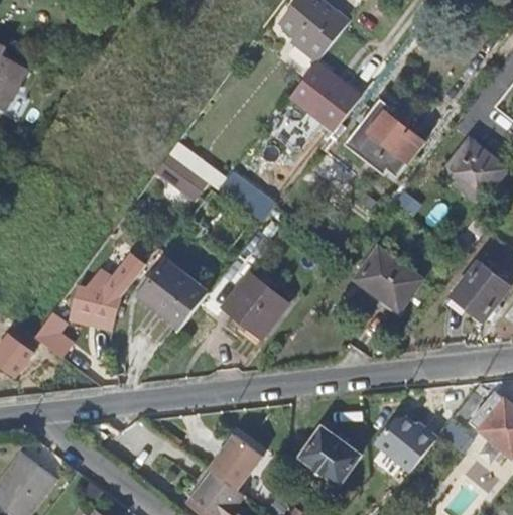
[(289,45),(313,63),(345,23),(334,13),(331,16),(308,0),(295,0),(276,25),(294,39),(289,45)]
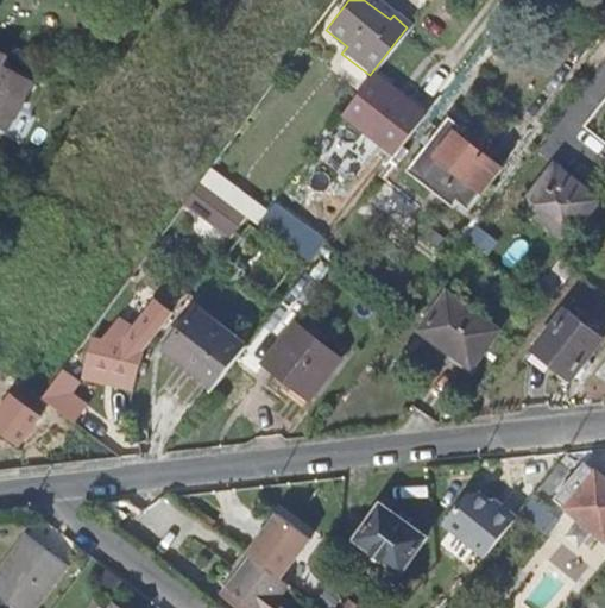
[(0,130),(24,85),(0,71),(0,68),(4,60),(0,57),(0,130)]
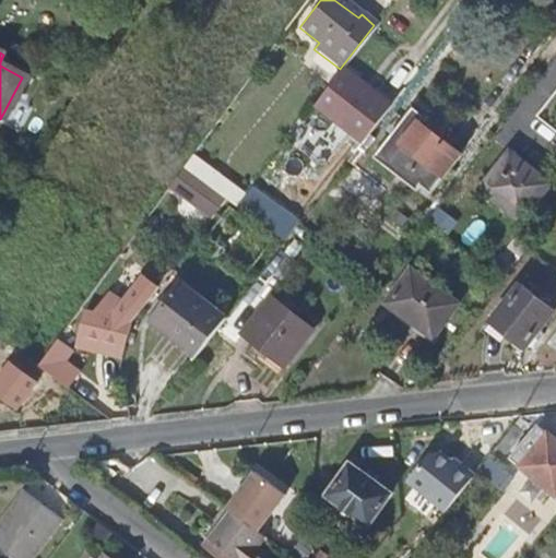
[(316,132),(300,120),(287,138),(290,146),(315,166),(326,166),(345,140),(350,134),(363,143),(385,115),(391,107),(366,88),(362,93),(349,84),(354,80),(340,69),(312,105),(332,120),(323,131),(316,132)]
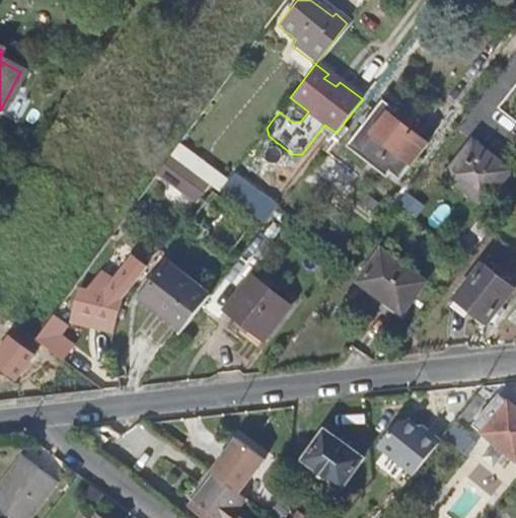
[(340,82),(328,74),(323,78),(336,86),(340,82)]
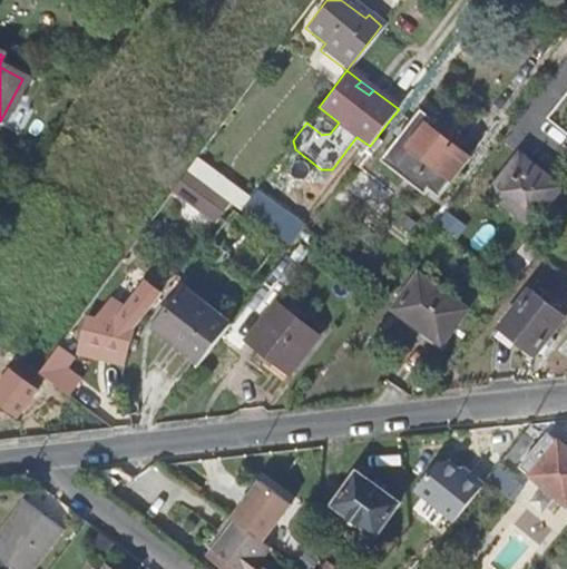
[(352,143),(364,151),(370,146),(357,137),(352,143)]
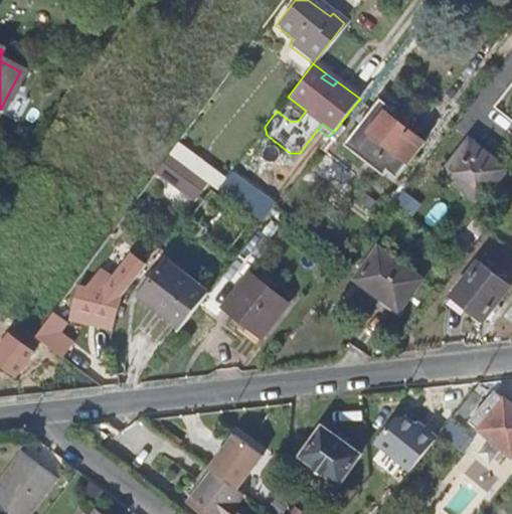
[(399,174),(361,146),(367,137),(354,128),(318,175),(358,206),(362,200),(373,208),(399,174)]
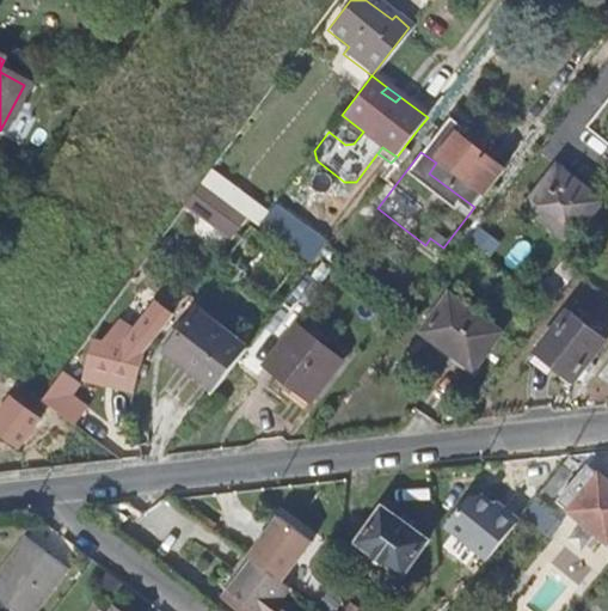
[(566,243),(597,202),(553,166),(521,209),(566,243)]
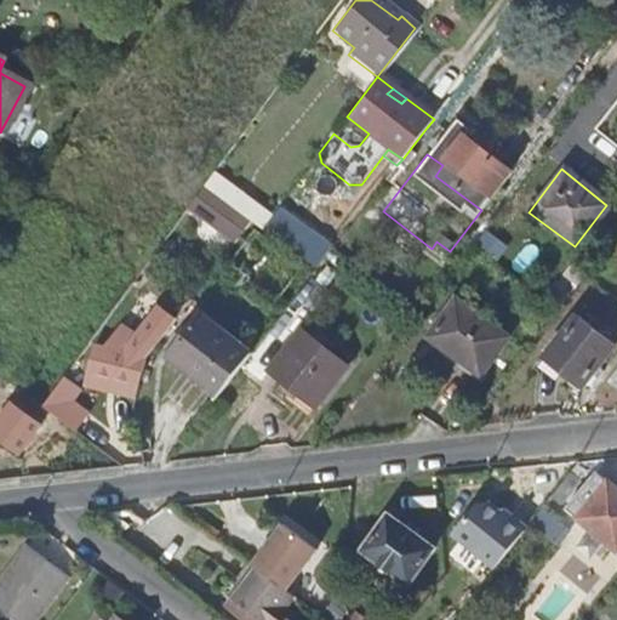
[(263,226),(270,216),(212,174),(204,187),(252,221),(261,228),(263,226)]
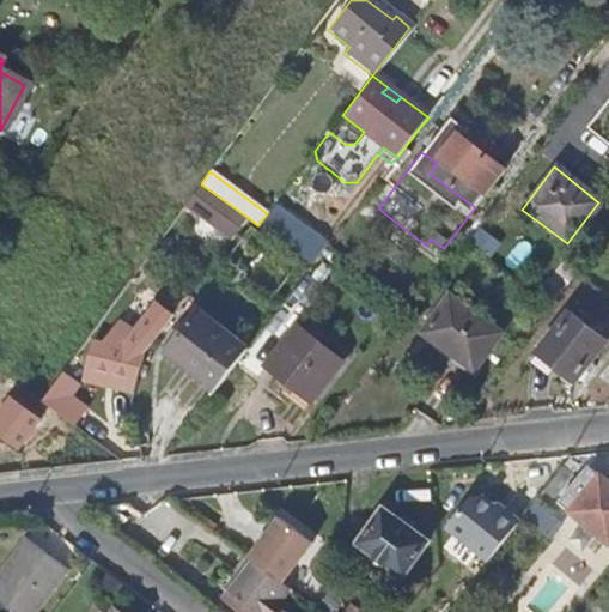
[(285,224),(268,212),(267,213),(260,223),(275,236),(285,224)]
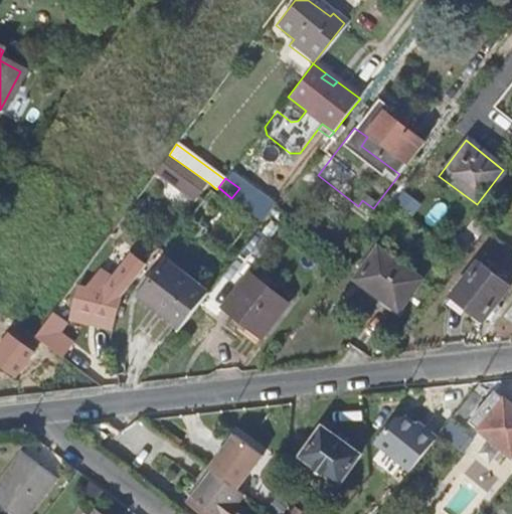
[(210,191),(203,201),(209,205),(197,222),(211,232),(207,239),(220,248),(244,215),(210,191)]
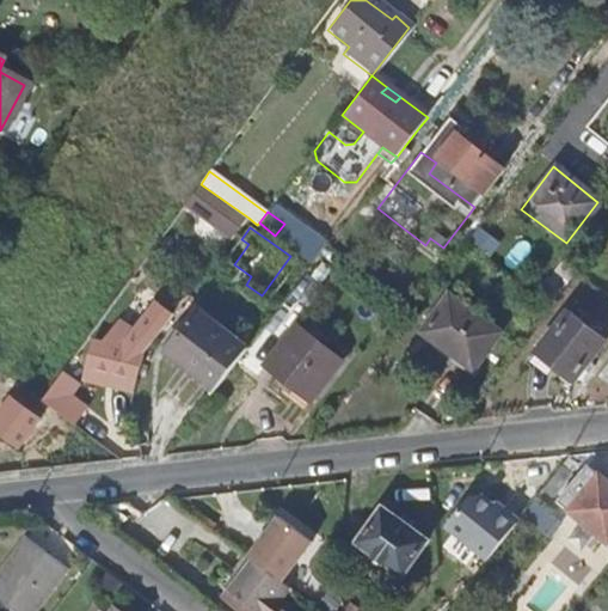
[(298,232),(287,245),(311,263),(320,249),(298,232)]
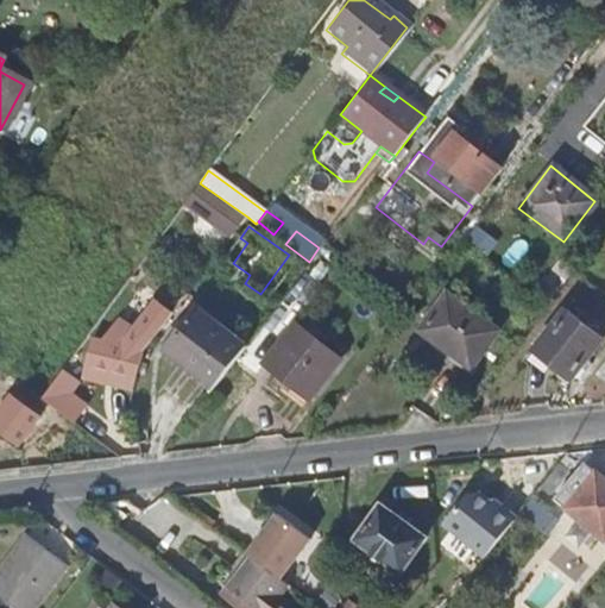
[(448,294),(418,330),(466,367),(495,332),(448,294)]
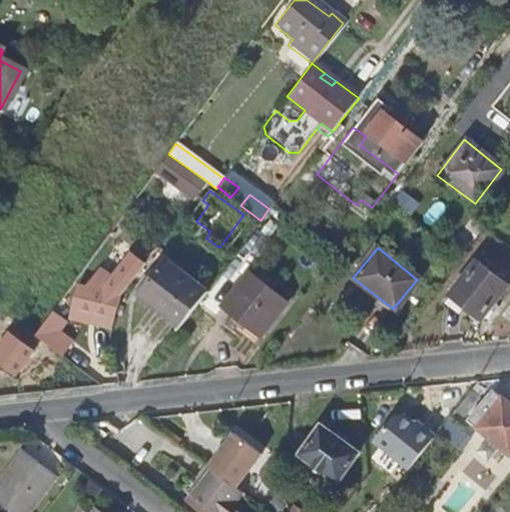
[(131,253),(127,260),(140,271),(145,264),(131,253)]
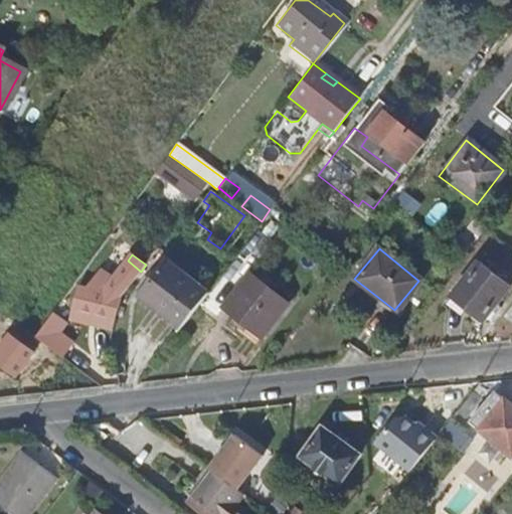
[(139,295),(180,328),(208,292),(167,260),(139,295)]
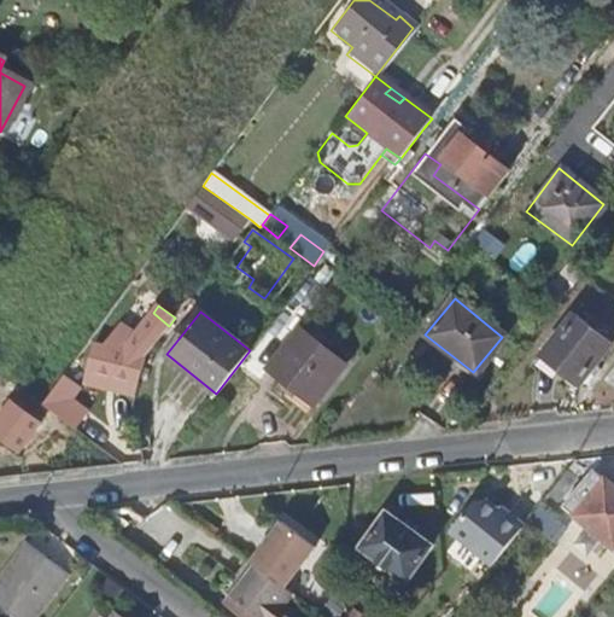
[(92,344),(86,371),(127,380),(122,394),(134,396),(142,360),(169,326),(153,313),(139,337),(120,325),(100,345),(92,344)]
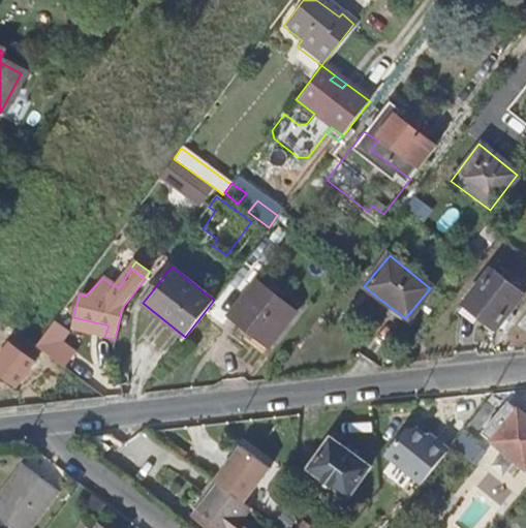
[(490,272),(465,304),(496,330),(522,297),(490,272)]
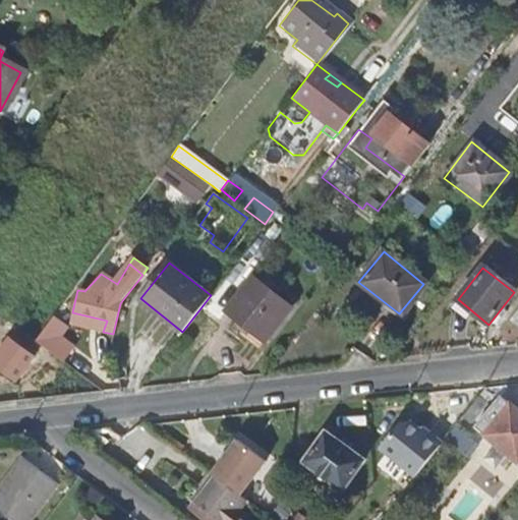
[(251,279),(225,313),(265,344),(291,309),(251,279)]
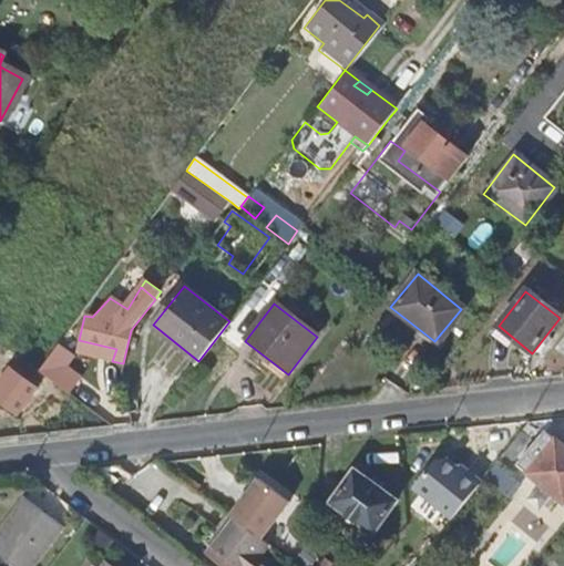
[(75,352),(112,361),(116,349),(79,340),(75,352)]
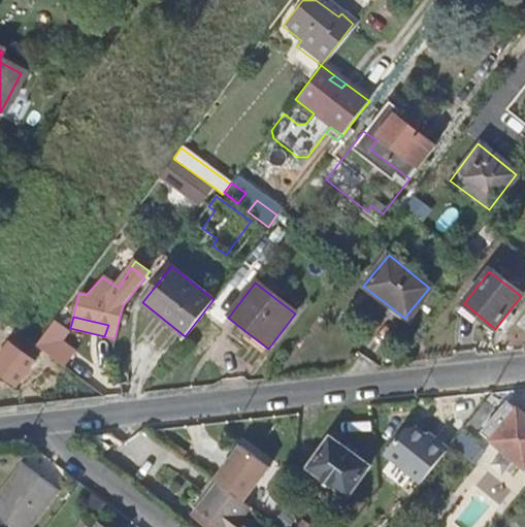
[(67,331),(50,318),(31,343),(62,367),(72,353),(59,341),(67,331)]
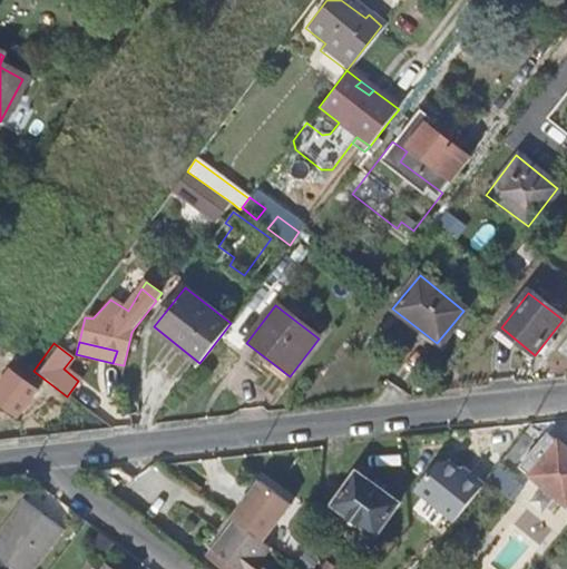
[(12,366),(0,383),(0,405),(16,418),(39,386),(12,366)]
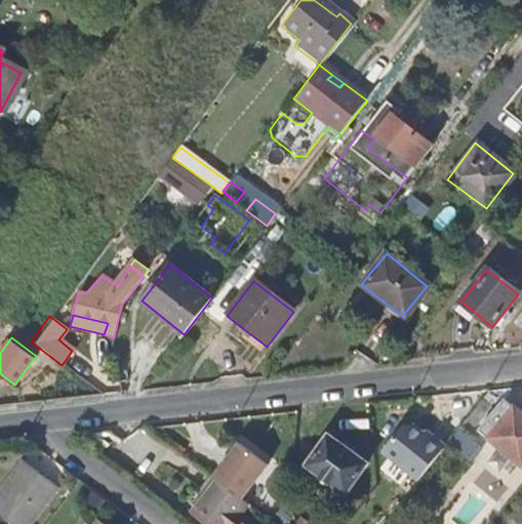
[(477,430),(519,464),(521,460),(521,413),(503,397),(477,430)]
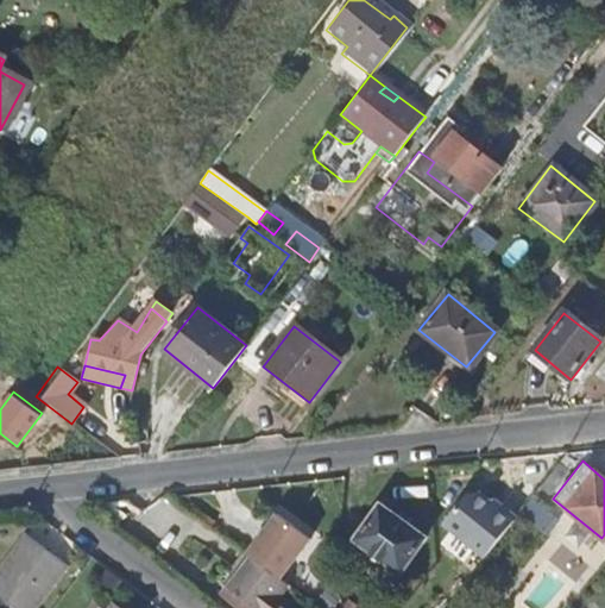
[(476,493),(464,494),(440,524),(481,557),(511,521),(476,493)]
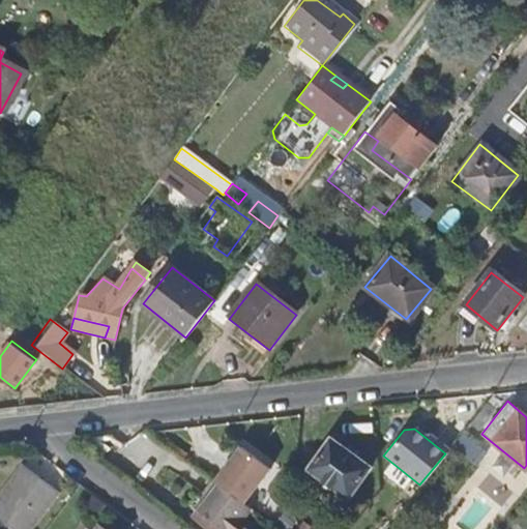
[(311,468),(348,497),(371,467),(332,437),(311,468)]
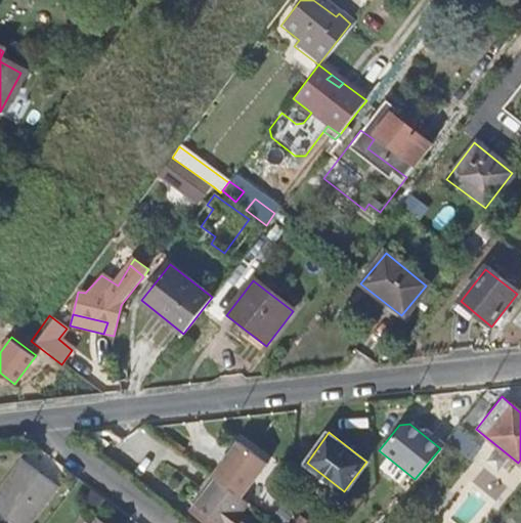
[(258,522),(243,511),(251,500),(244,494),(269,461),(241,439),(215,474),(214,473),(198,495),(201,497),(197,503),(199,504),(205,508),(199,515),(209,522),(258,522)]
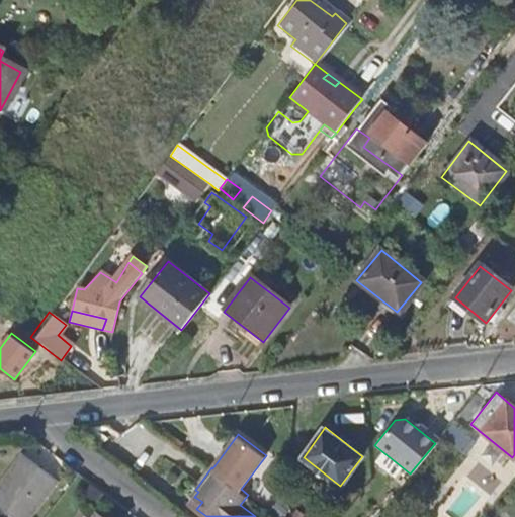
[(0,508),(11,516),(27,516),(52,484),(20,458),(0,485),(0,508)]
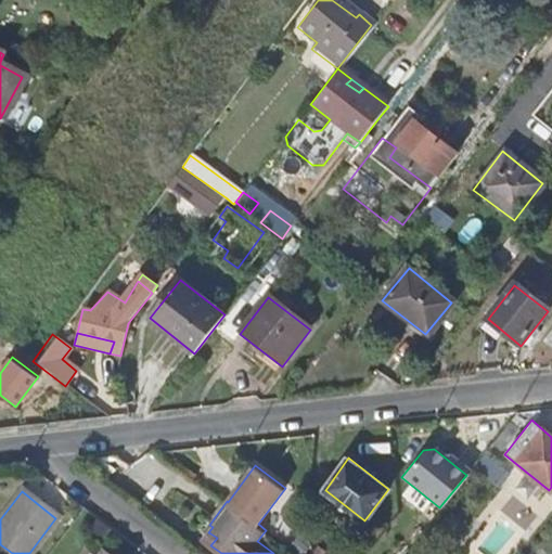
[(478,544),(489,553),(497,553),(517,527),(503,515),(478,544)]
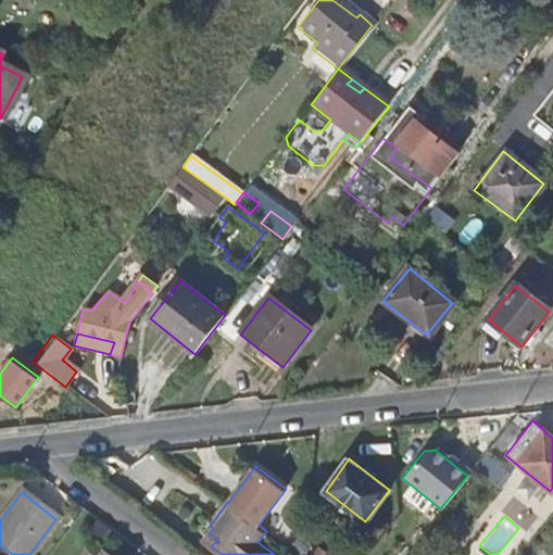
[(204,542),(211,546),(217,539),(211,534),(204,542)]
